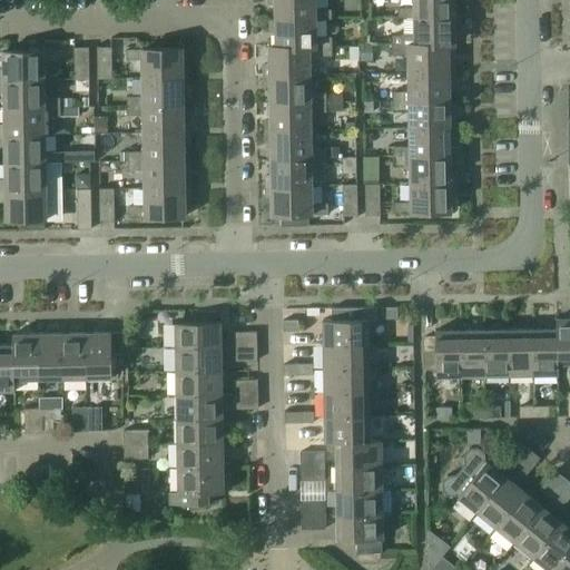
[(275,1),(275,18),(275,19),(316,18),(332,18),(332,8),(316,9),(315,0),(269,0),(269,1),(275,1)]
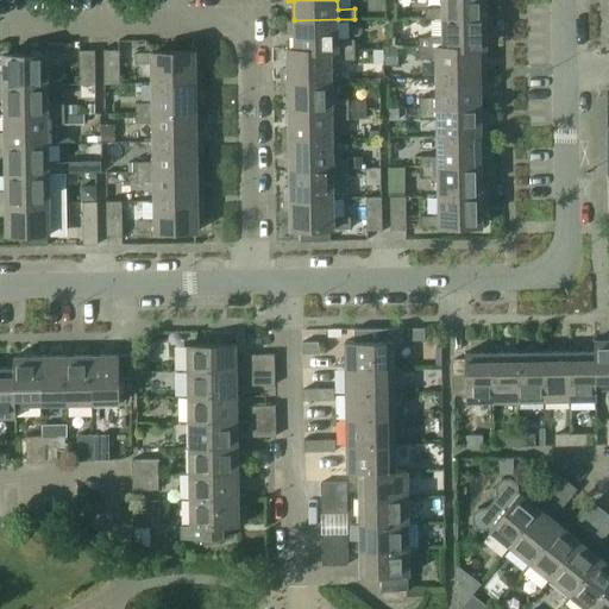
[(426,18),(443,18),(443,17),(487,17),(487,16),(485,0),(441,0),(443,7),(426,8),(426,18)]
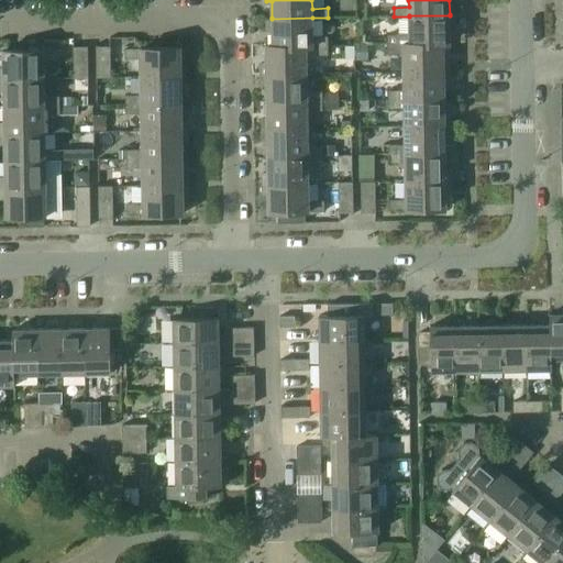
[(387,34),(387,44),(443,43),(443,44),(450,44),(450,25),(455,25),(454,15),(455,15),(455,14),(450,14),(450,15),(409,15),(409,17),(410,34),(387,34)]
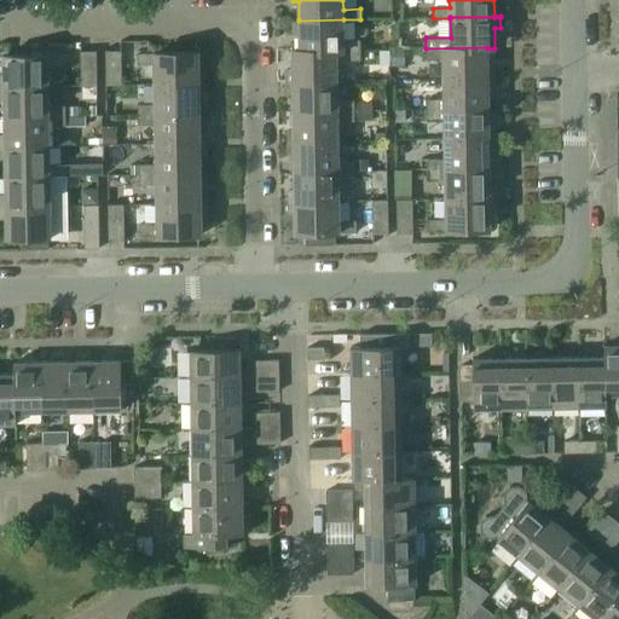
[(299,32),(300,50),(362,48),(360,39),(343,39),(343,19),(299,21),(299,19),(291,19),(291,22),(293,22),(294,32),(299,32)]
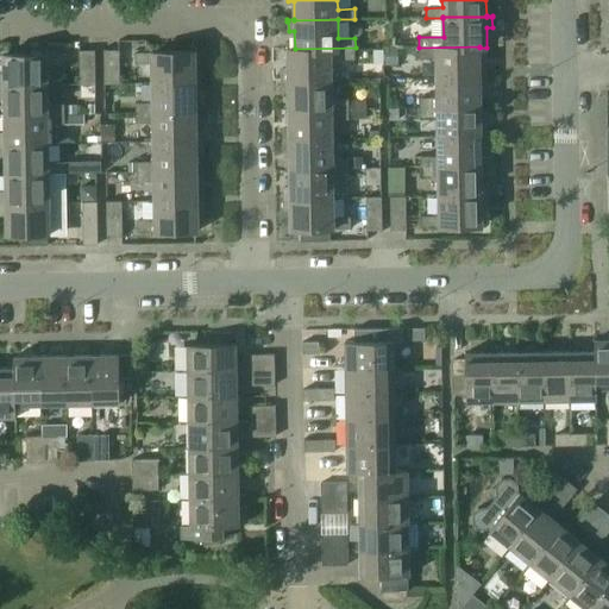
[(437,57),(437,77),(487,76),(485,64),(481,64),(479,48),(479,46),(419,48),(420,57),(437,57)]
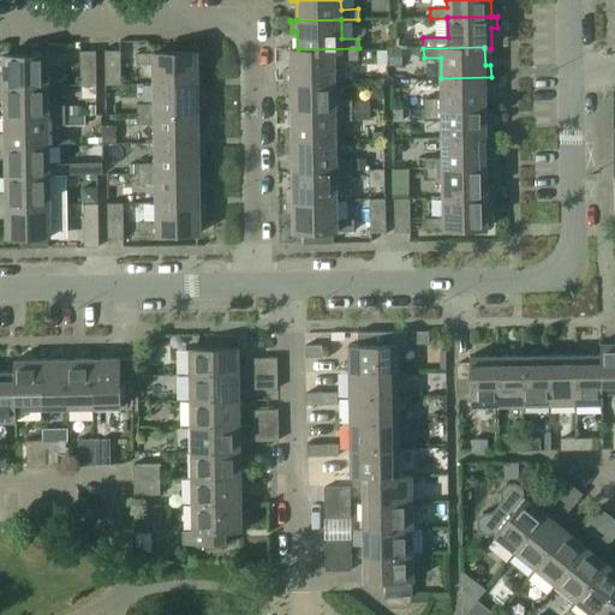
[(285,69),(285,81),(335,79),(334,60),(359,59),(359,48),(298,49),(291,49),(291,69),(285,69)]
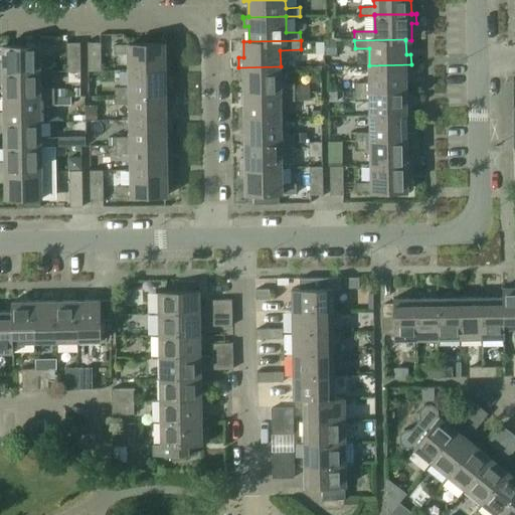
[(67,42),(68,71),(81,70),(79,41),(67,42)]
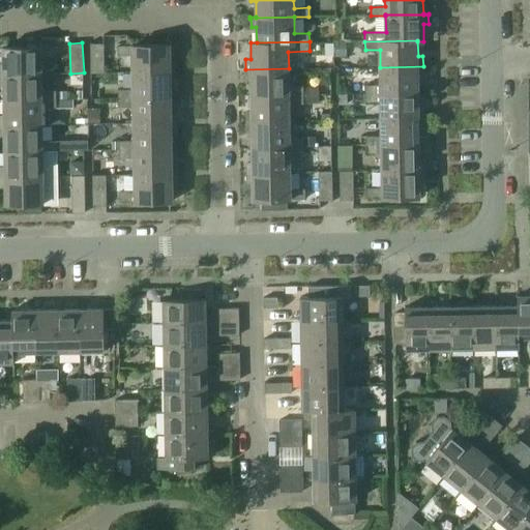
[(104,42),(91,42),(91,72),(104,72),(104,42)]
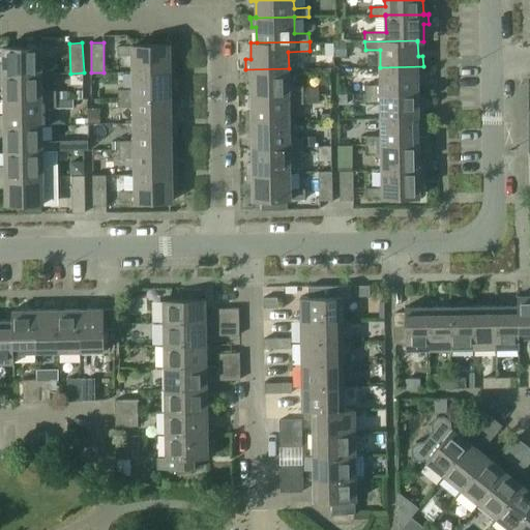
[(133,55),(133,72),(175,71),(175,62),(171,62),(170,45),(118,46),(118,56),(133,55)]
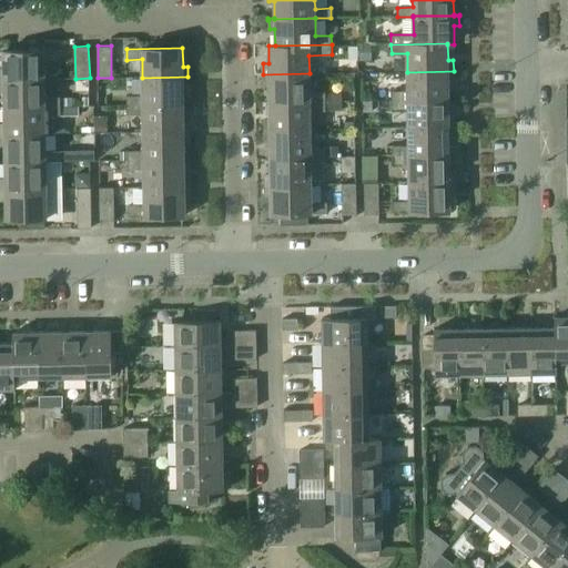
[(0,68),(0,79),(44,79),(44,61),(60,61),(59,49),(3,50),(3,69),(0,68)]
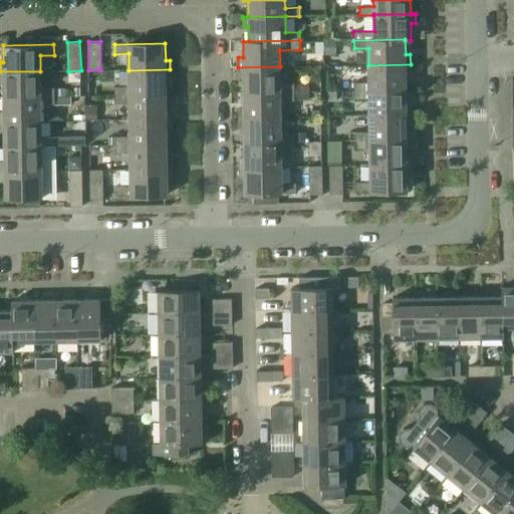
[(354,82),(354,90),(406,89),(406,74),(411,74),(411,64),(368,65),(368,82),(354,82)]
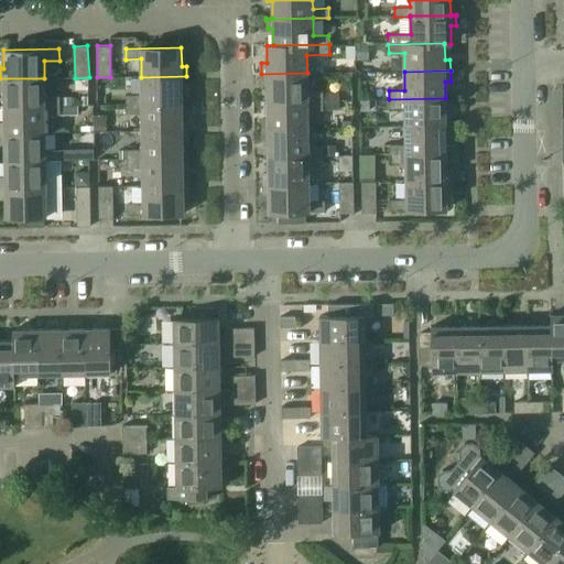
[(268,85),(268,102),(323,101),(323,91),(307,91),(307,73),(261,74),(261,85),(268,85)]
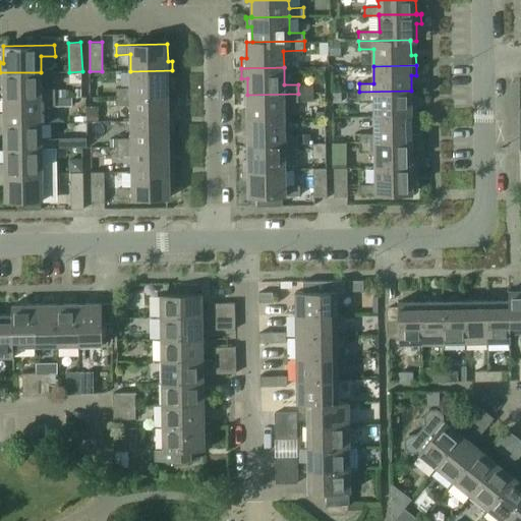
[(117,88),(117,97),(168,96),(168,79),(173,79),(172,70),(130,71),(130,88),(117,88)]
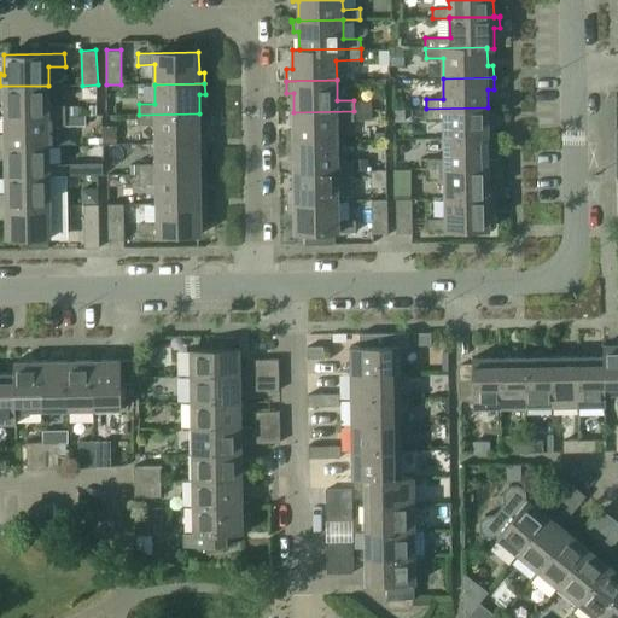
[(0,97),(5,98),(5,116),(65,115),(65,105),(50,105),(48,86),(0,86),(0,97)]
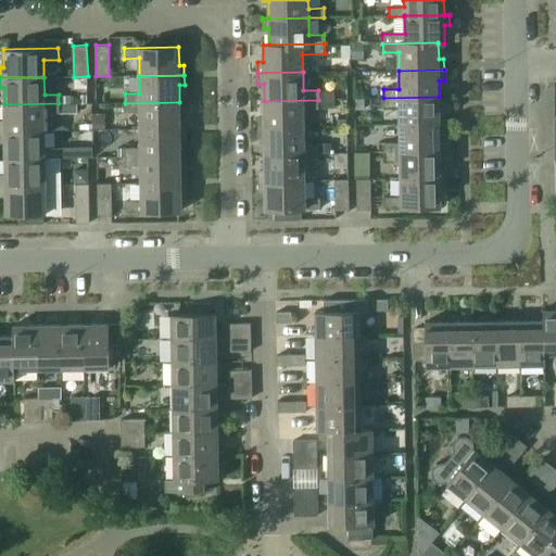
[(400,106),(400,125),(445,124),(445,113),(439,114),(439,97),(383,98),(383,108),(400,106)]
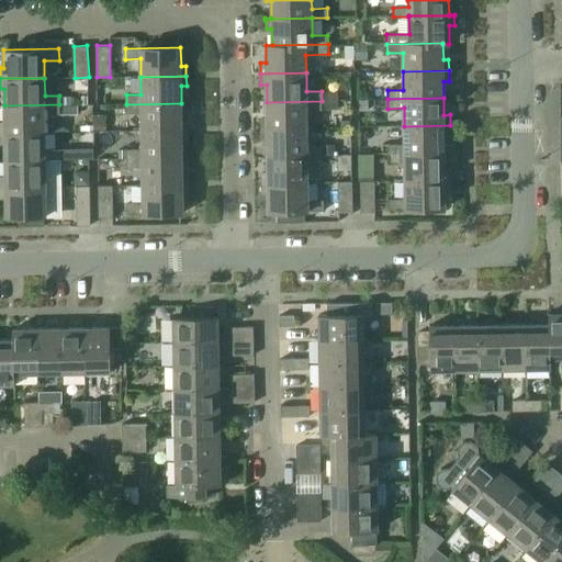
[(359,111),(369,111),(368,99),(359,100),(359,111)]
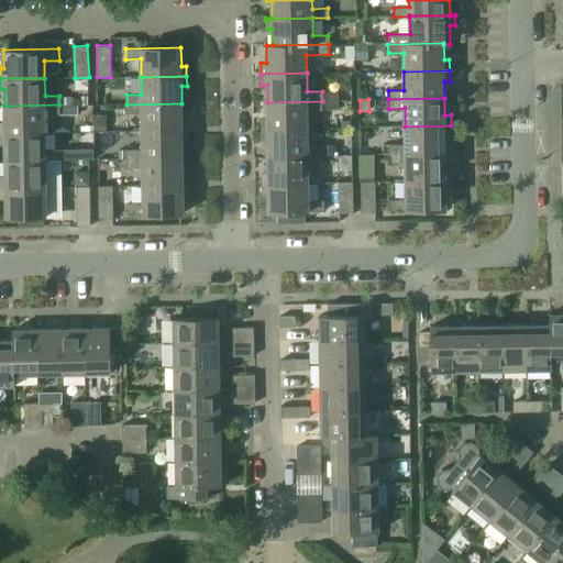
[(262,120),(262,130),(308,129),(307,110),(322,110),(322,101),(267,102),(267,119),(262,120)]
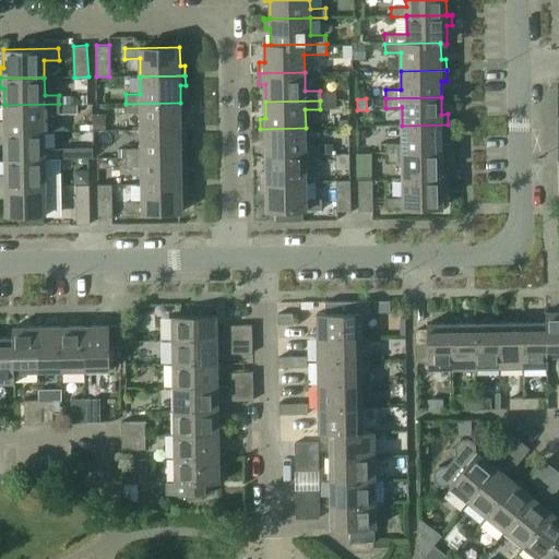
[(140,113),(141,130),(186,129),(186,119),(180,119),(180,103),(126,104),(126,113),(140,113)]
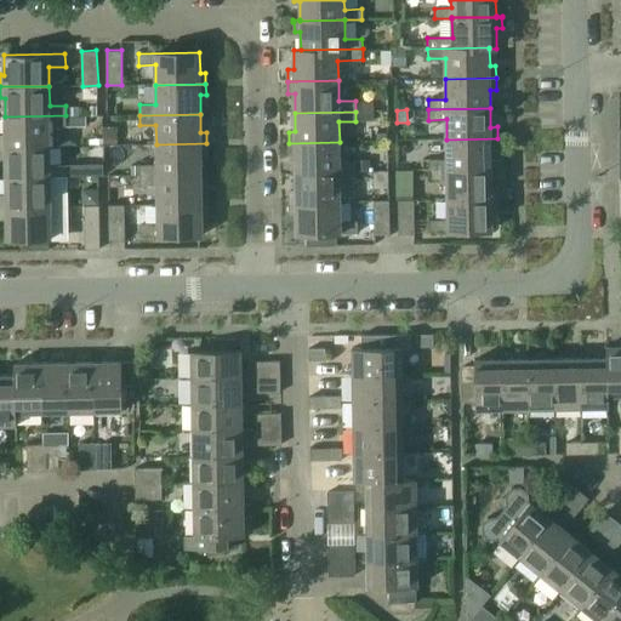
[(0,135),(0,146),(50,146),(50,126),(67,126),(66,115),(5,117),(5,135),(0,135)]
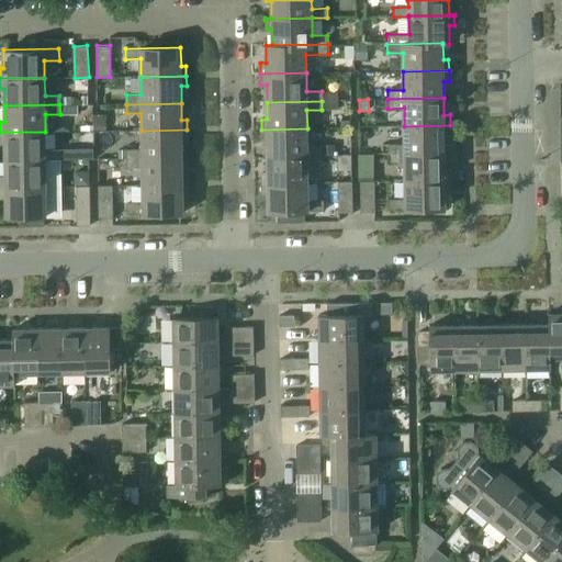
[(78,104),(60,105),(60,114),(78,113),(78,104)]
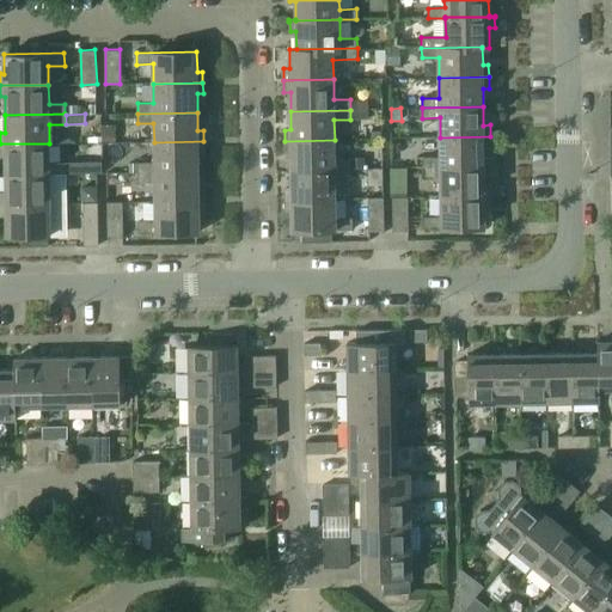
[(103,141),(115,141),(115,124),(103,124),(103,141)]
